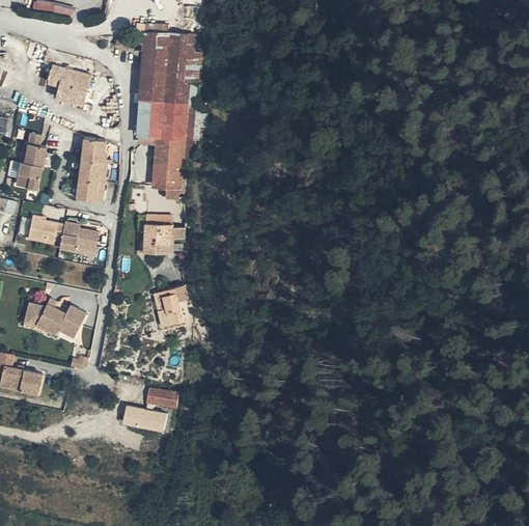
[(32,4),(30,11),(70,22),(72,14),(32,4)]
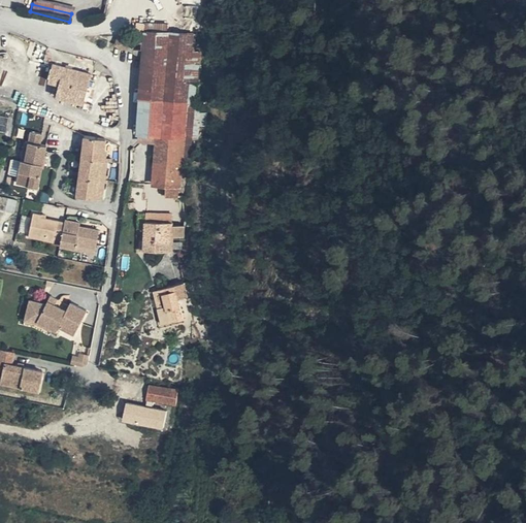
[(170,196),(181,196),(182,78),(191,78),(191,45),(182,45),(183,32),(173,32),(173,30),(158,26),(159,20),(132,12),(126,30),(110,27),(107,39),(108,39),(107,45),(120,47),(121,41),(126,42),(126,51),(137,51),(136,132),(155,134),(151,183),(159,184),(159,195),(170,196)]
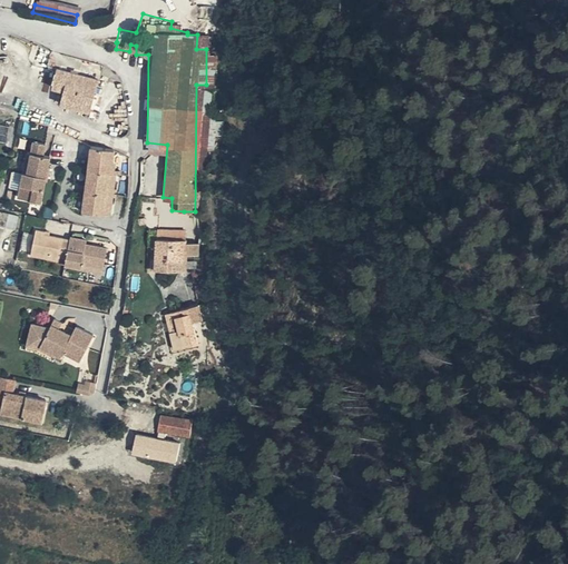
[(54,80),(57,68),(45,66),(42,78),(54,80)]
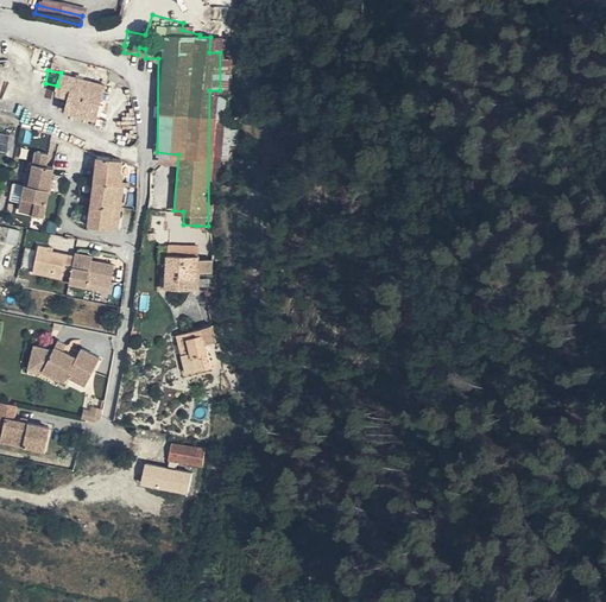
[(64,109),(70,74),(61,73),(57,86),(52,107),(64,109)]
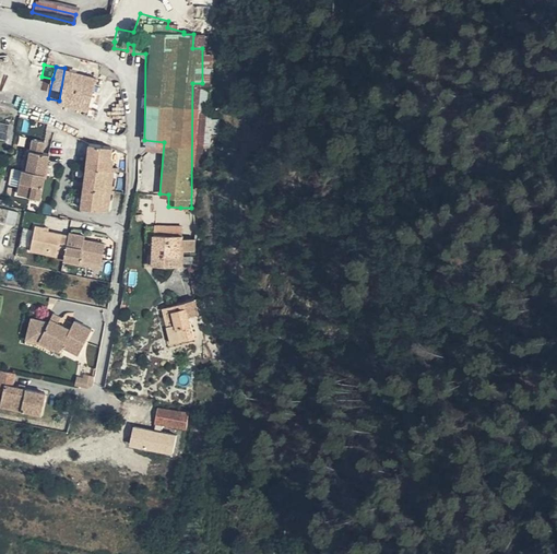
[(98,77),(95,74),(64,68),(59,101),(60,101),(58,114),(86,119),(95,86),(96,87),(98,77)]
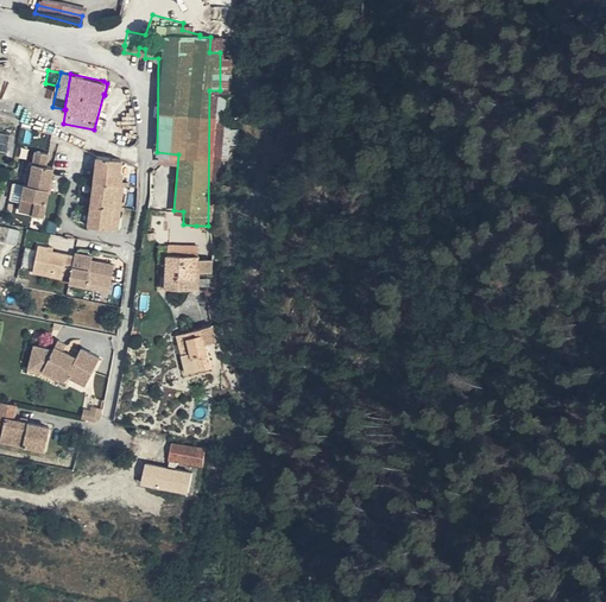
[(46,164),(49,152),(33,149),(31,162),(29,160),(25,175),(43,179),(46,164)]
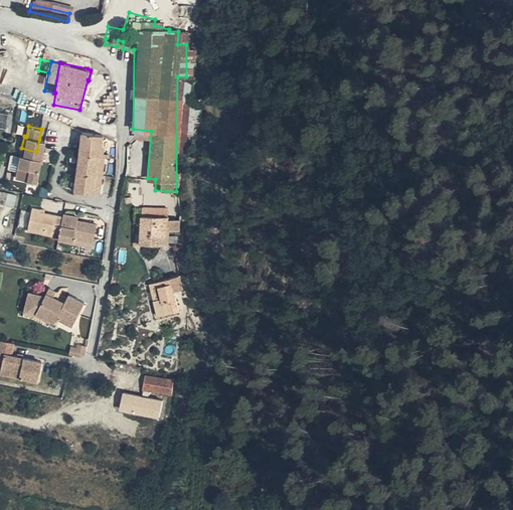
[(103,160),(115,162),(116,148),(111,143),(103,140),(79,135),(76,156),(81,157),(77,194),(98,198),(103,160)]
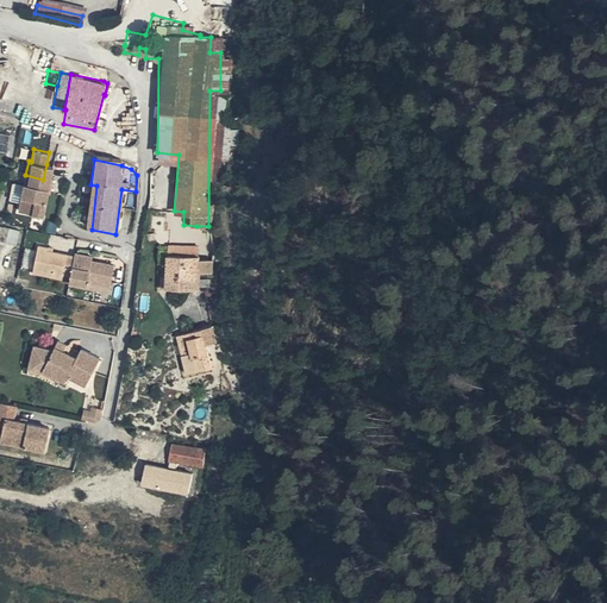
[(54,167),(47,164),(43,180),(25,175),(16,217),(41,223),(54,167)]
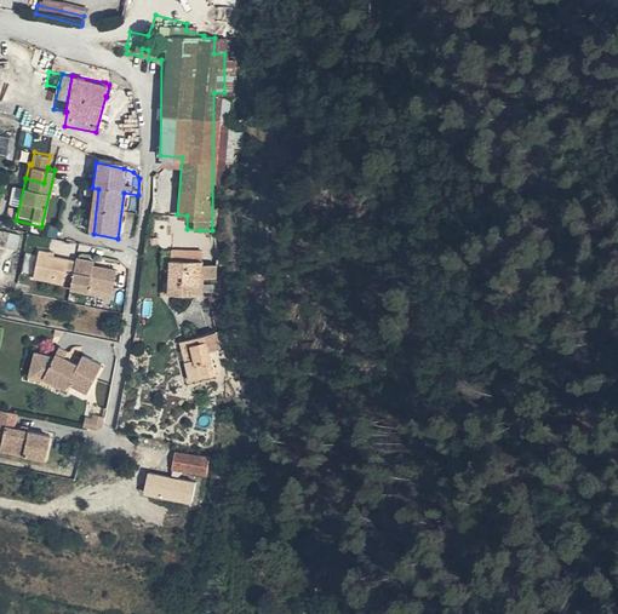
[(87,234),(93,234),(98,189),(92,188),(87,234)]
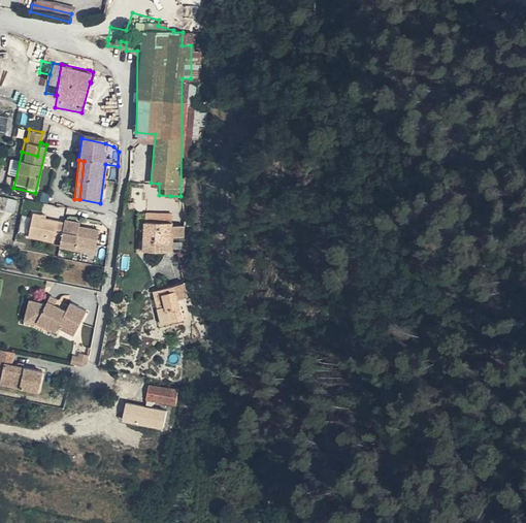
[(54,244),(68,248),(69,241),(90,247),(94,229),(73,224),(73,222),(59,219),(58,222),(34,217),(34,214),(27,211),(22,236),(46,241),(47,237),(55,239),(54,244)]
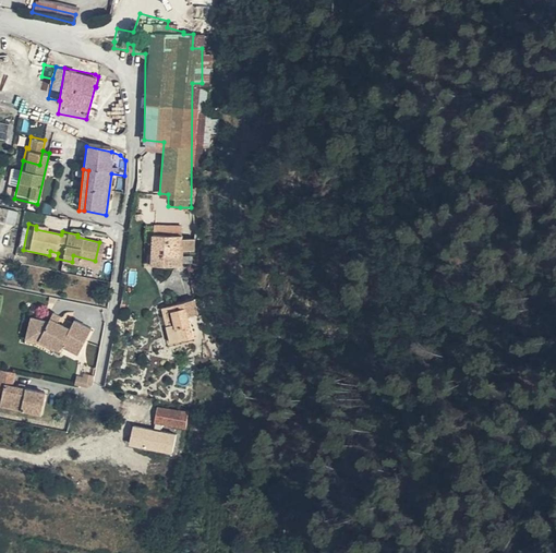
[(177,238),(179,230),(155,228),(154,237),(177,238)]
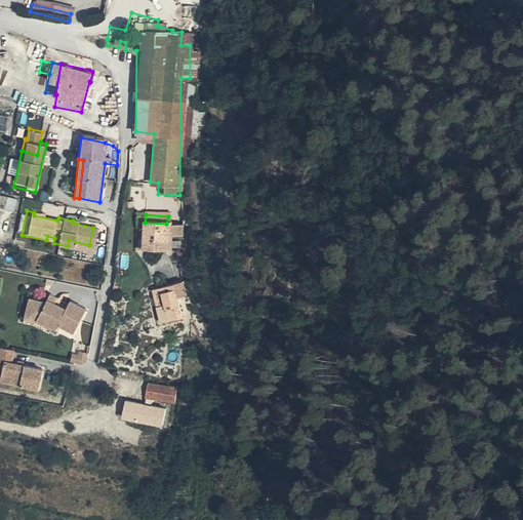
[(162,252),(166,224),(145,223),(144,241),(139,241),(139,251),(162,252)]
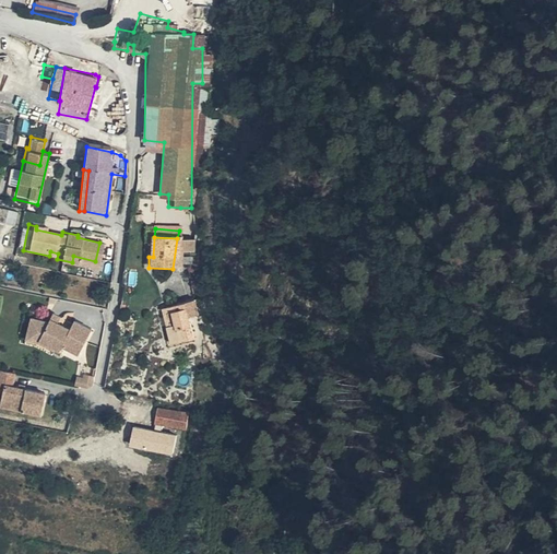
[(73,256),(72,262),(94,267),(95,261),(73,256)]
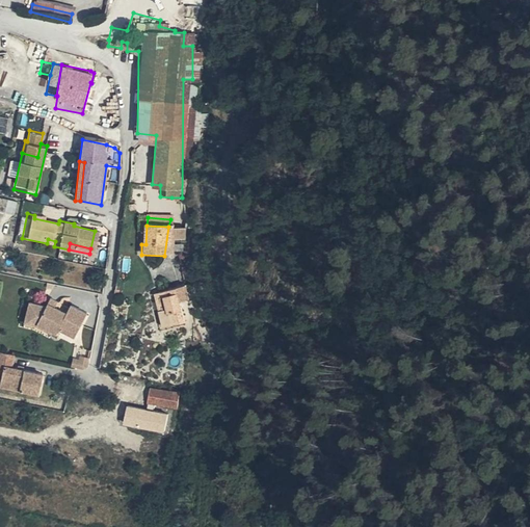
[(186,289),(162,299),(165,316),(161,317),(165,334),(186,330),(182,304),(188,302),(186,289)]
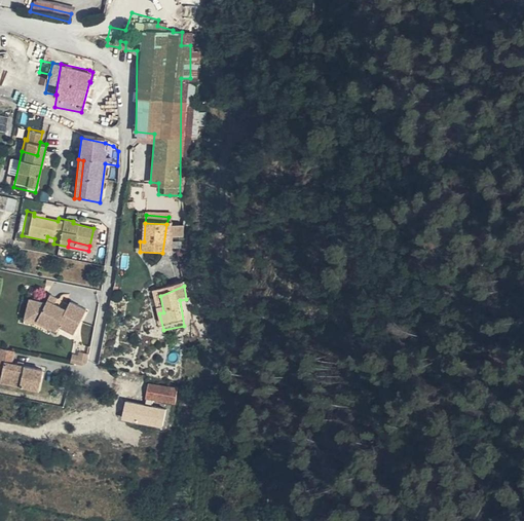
[(24,298),(20,313),(35,318),(49,325),(51,326),(54,322),(69,332),(79,307),(65,298),(59,306),(40,299),(40,302),(24,298)]
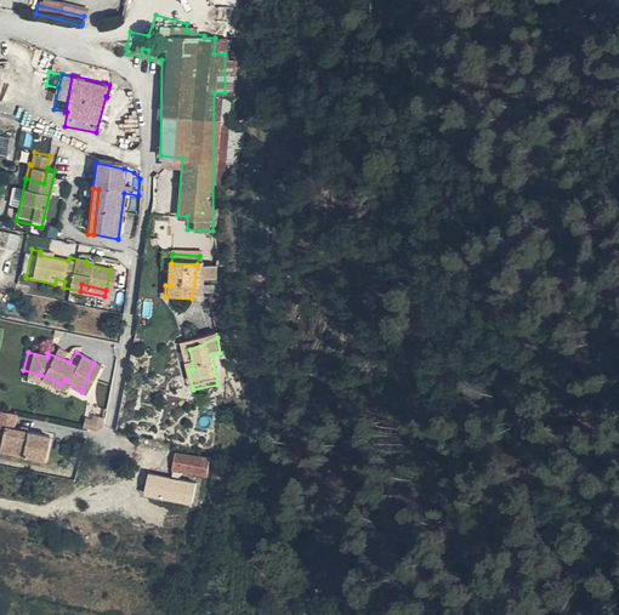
[(41,375),(23,370),(22,380),(38,383),(54,391),(58,383),(41,375)]
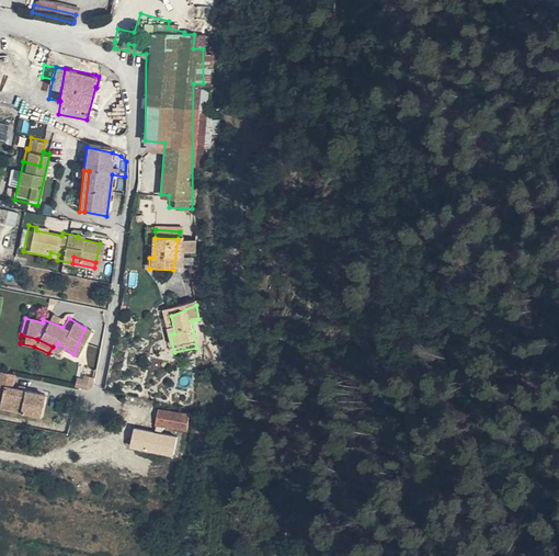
[(0,385),(2,385),(0,396),(0,406),(40,413),(43,395),(9,387),(12,374),(0,371),(0,385)]
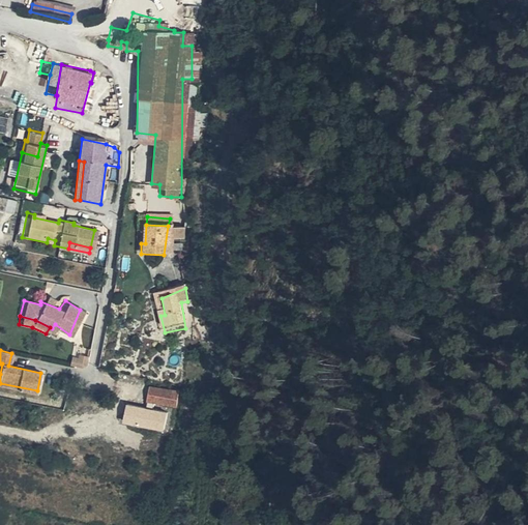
[(80,363),(81,360),(82,354),(75,352),(72,362),(80,363)]
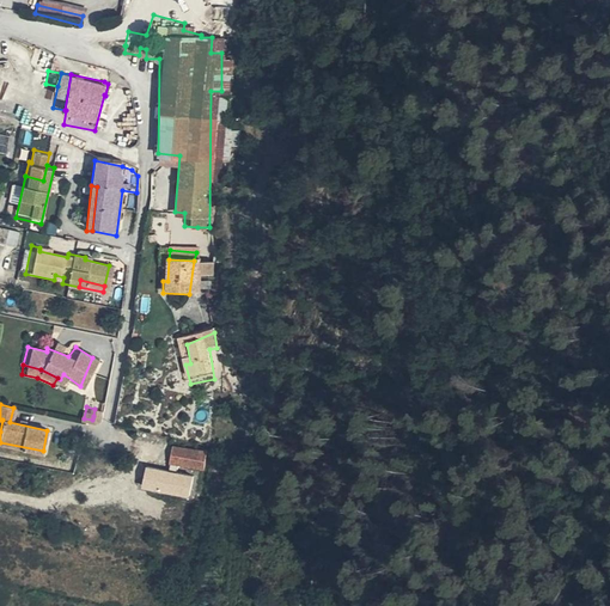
[(83,427),(95,429),(101,426),(102,417),(93,416),(92,420),(84,418),(83,427)]
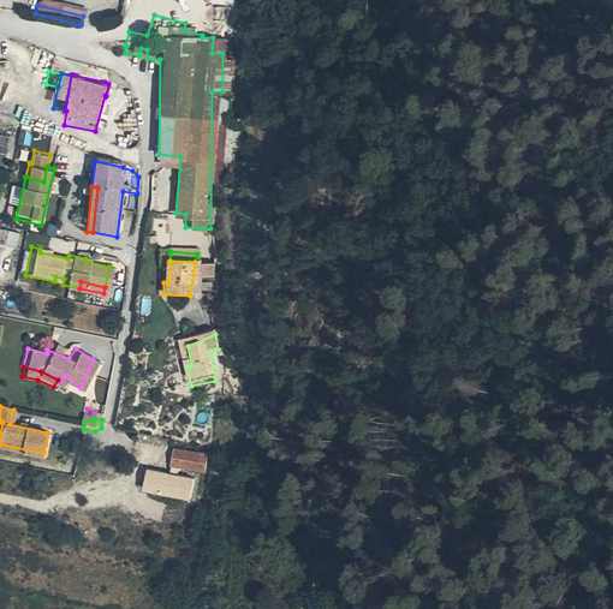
[(196,470),(200,452),(168,446),(165,465),(196,470)]
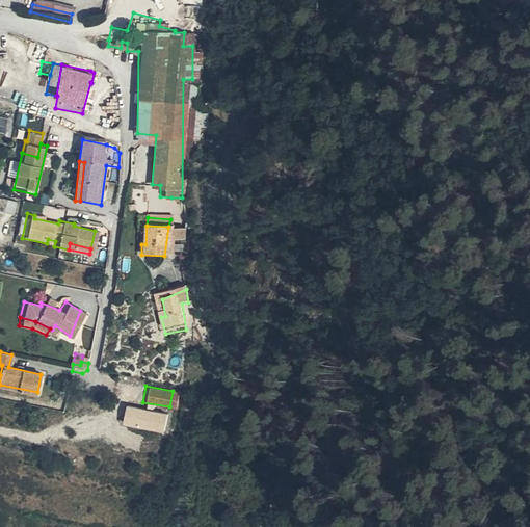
[(124,411),(120,430),(162,439),(166,419),(124,411)]
